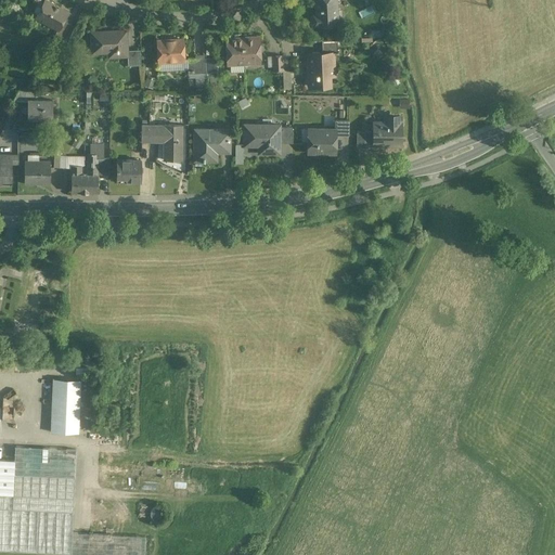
[(67,13),(44,0),(36,17),(59,28),(59,29),(63,21),(67,13)]
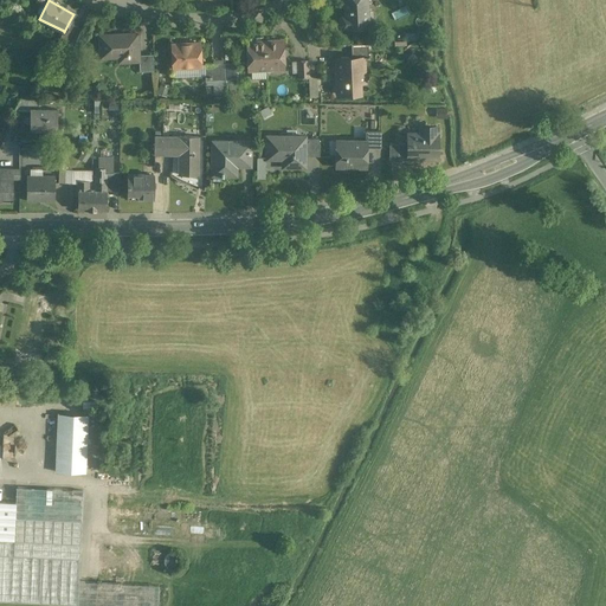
[(345,0),(346,17),(342,17),(340,20),(340,25),(343,27),(368,26),(366,0),(345,0)]
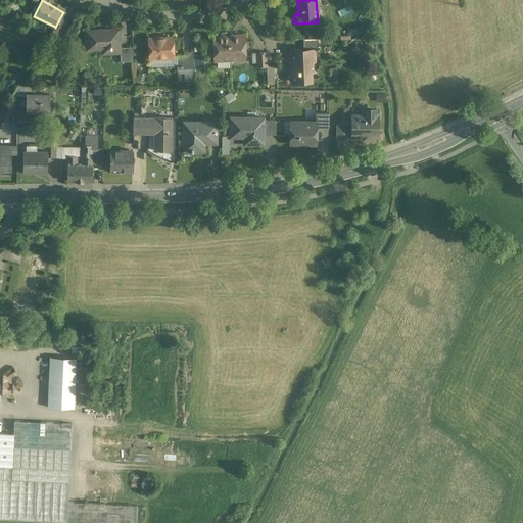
[(18,8),(7,3),(4,11),(14,15),(18,8)]
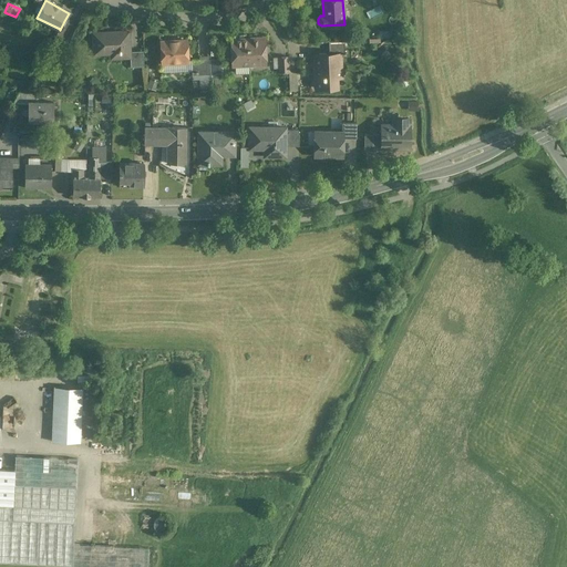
[(76,27),(64,21),(60,30),(60,29),(57,35),(70,40),(76,27)]
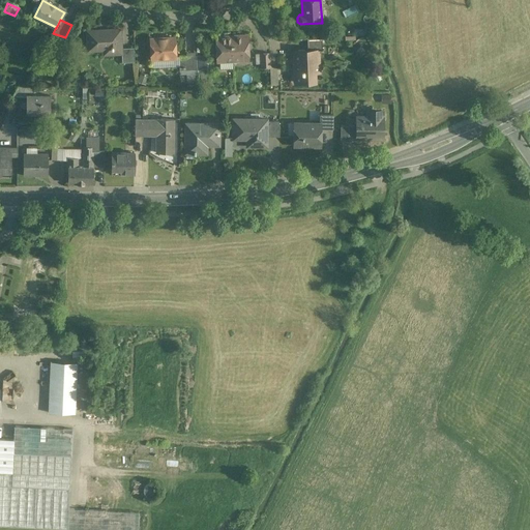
[(120,30),(87,31),(88,51),(98,50),(97,48),(111,47),(111,54),(121,54),(121,49),(120,30)]
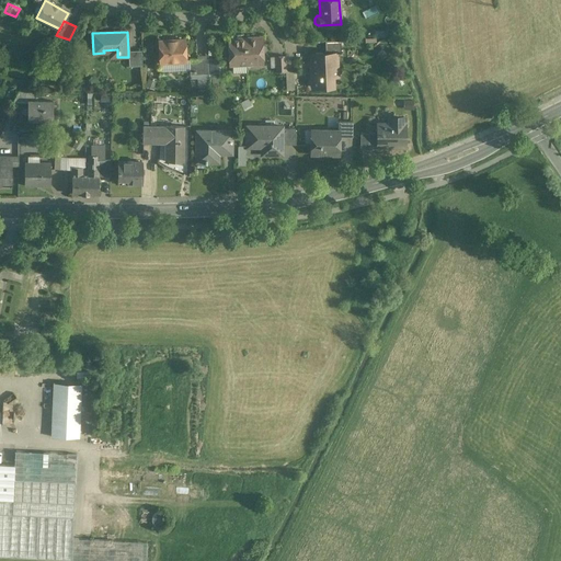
[(262,37),(245,38),(247,64),(263,64),(262,37)]
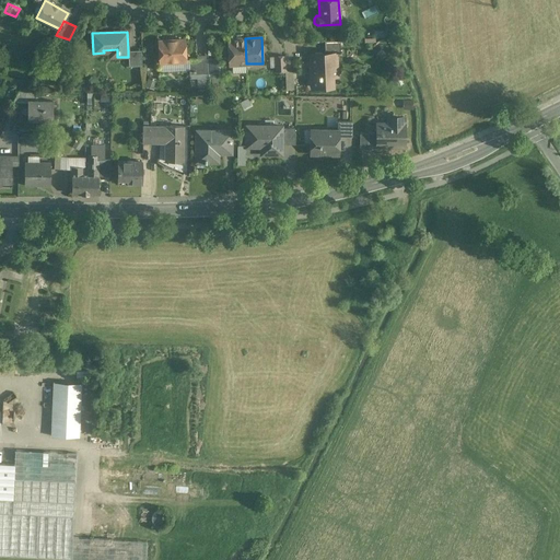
[(245,38),(228,38),(229,65),(246,63),(245,38)]
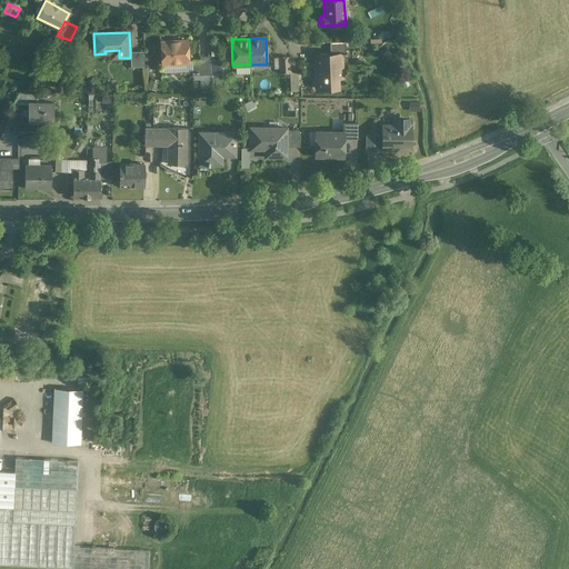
[(188,40),(161,42),(162,63),(163,63),(189,62),(189,61),(188,40)]
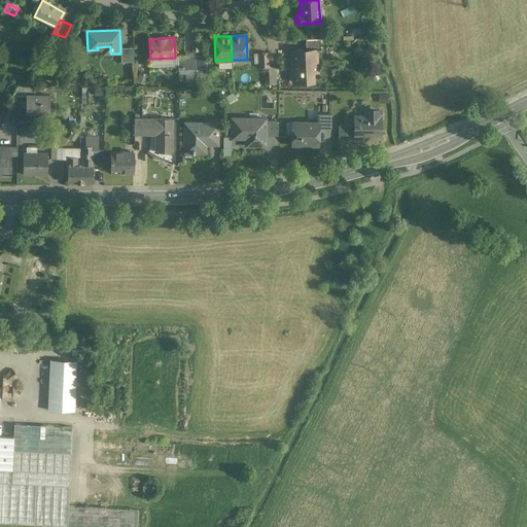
[(320,37),(306,38),(306,50),(317,50),(318,50),(321,50),(321,48),(320,48),(320,37)]
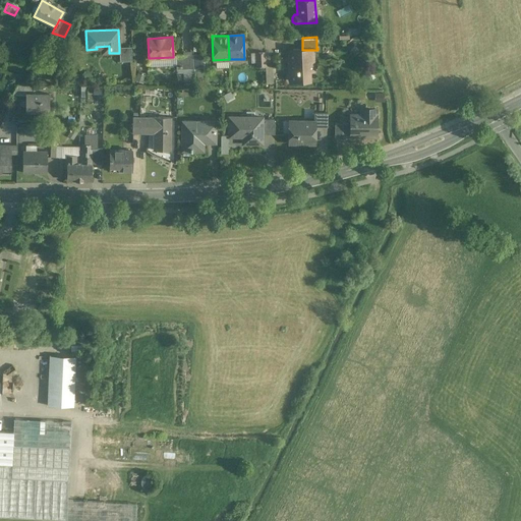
[(131,47),(119,48),(119,53),(120,62),(132,61),(131,47)]
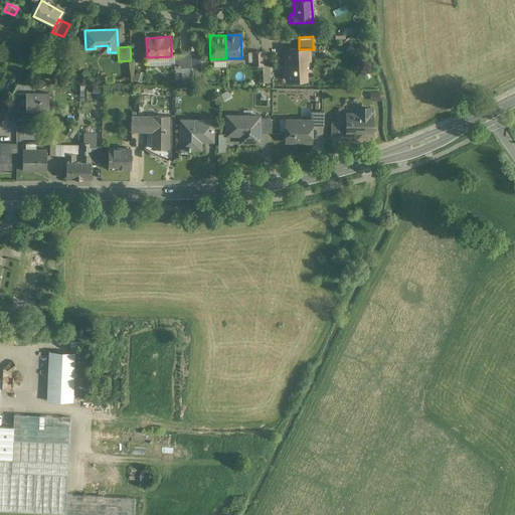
[(299,49),(286,49),(287,79),(305,78),(304,68),(310,68),(310,49),(299,49)]
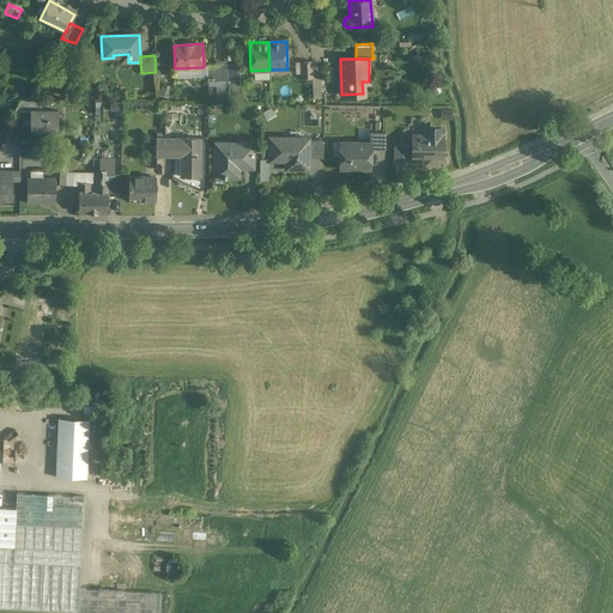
[(228,64),(204,66),(204,67),(176,68),(176,78),(207,77),(208,86),(216,86),(217,97),(229,97),(228,80),(228,64)]
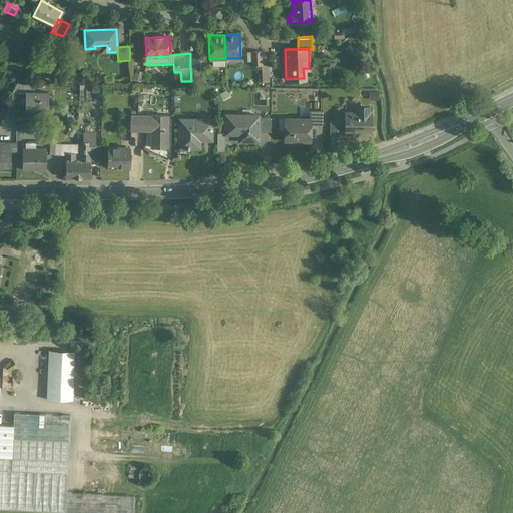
[(199,53),(190,53),(190,67),(200,67),(199,53)]
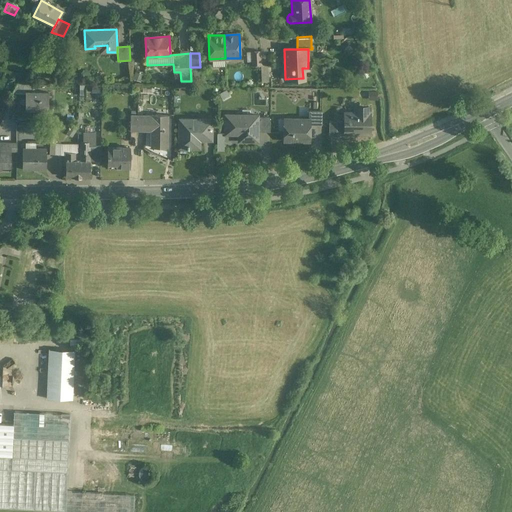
[(33,84),(17,84),(12,94),(26,94),(26,92),(32,92),(33,84)]
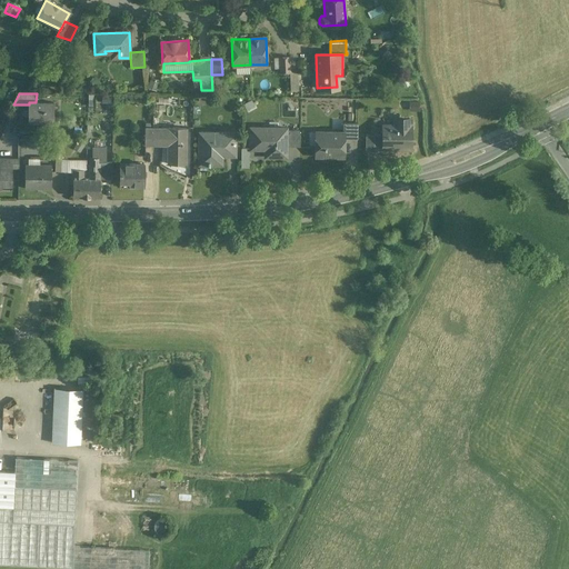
[(36,102),(29,102),(29,105),(29,121),(53,122),(53,119),(57,119),(57,112),(53,112),(55,102),(36,102)]
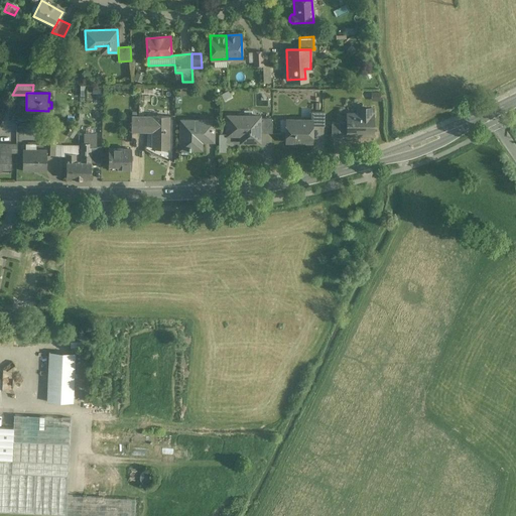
[(371,109),(359,109),(359,115),(349,115),(349,133),(371,133),(371,132),(374,130),(374,125),(371,122),(371,109)]
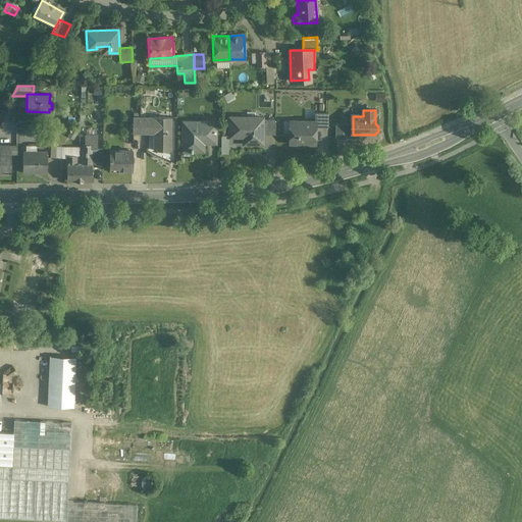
[(328,113),(315,113),(315,122),(316,122),(316,127),(327,127),(328,113)]
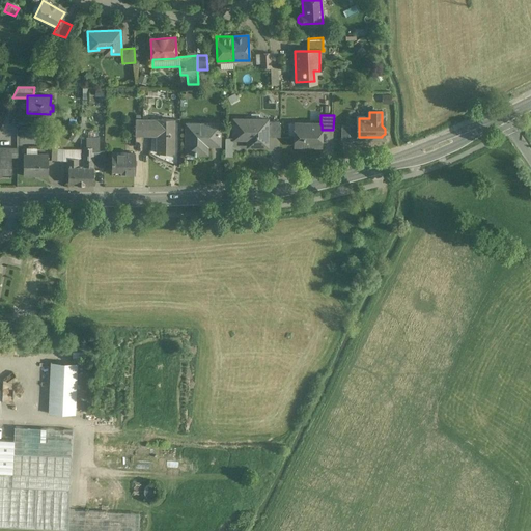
[(174,119),(157,119),(148,119),(148,135),(158,135),(158,154),(173,154),(174,119)]
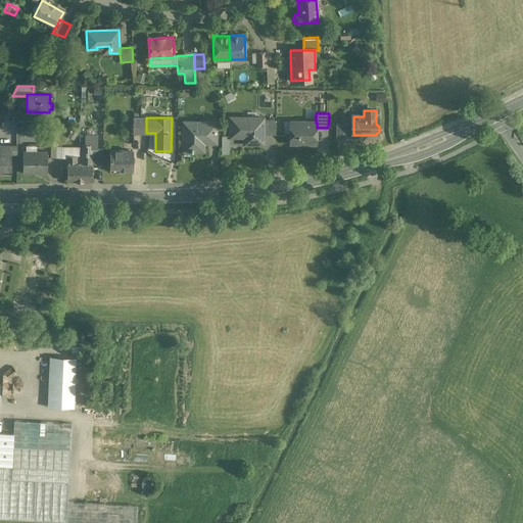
[(264,117),(230,117),(230,136),(250,136),(250,143),(264,143),(264,134),(264,120),(264,117)]
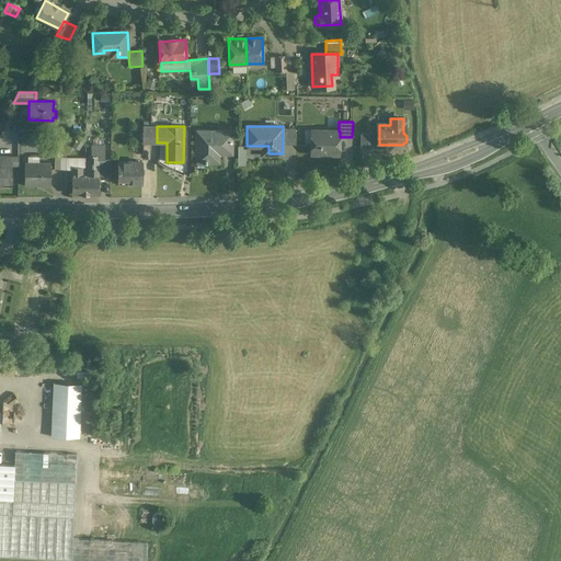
[(296,128),(283,128),(283,144),(295,144),(296,128)]
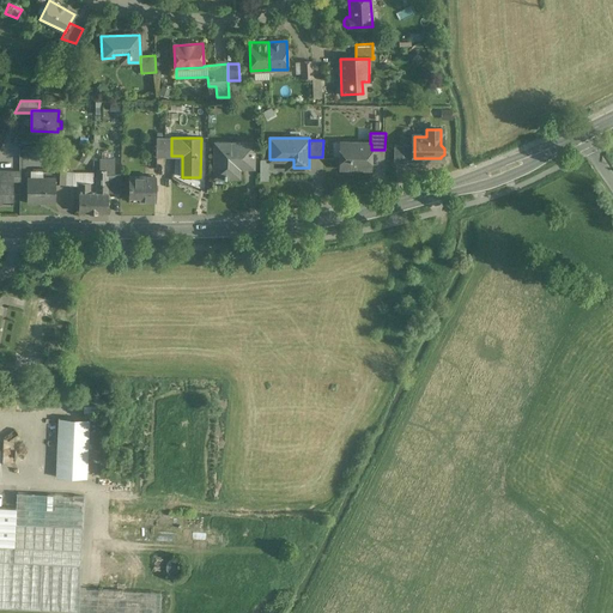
[(244,144),(216,143),(214,176),(224,176),(224,180),(226,180),(226,176),(238,176),(238,167),(252,167),(252,163),(244,163),(244,144)]
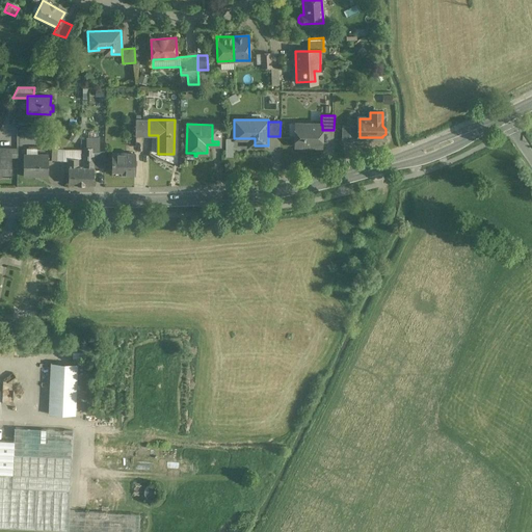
[(321,125),(295,124),(295,143),(297,145),(319,145),(322,143),(322,130),(322,125),(321,125)]
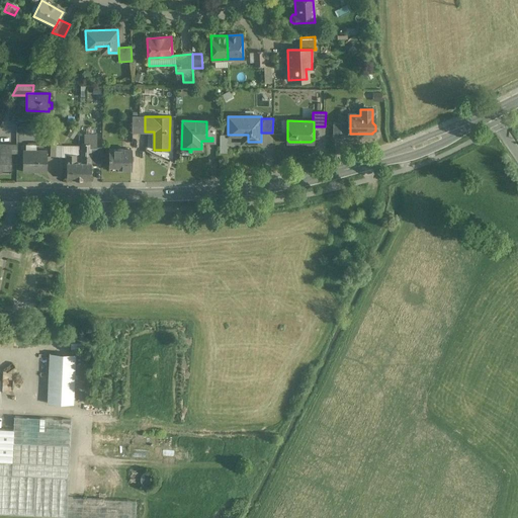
[(350,122),(340,122),(340,123),(340,136),(351,136),(351,134),(350,134),(350,122)]
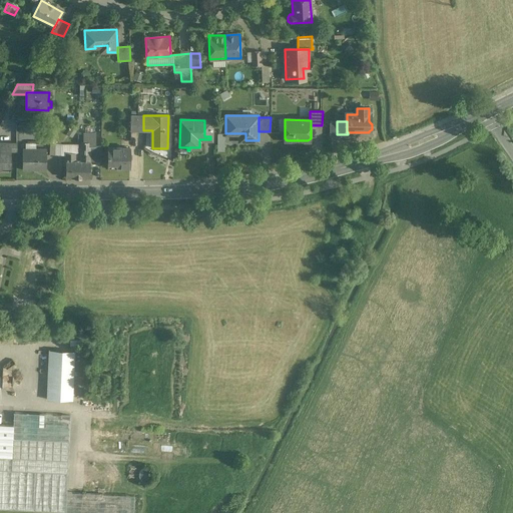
[(95,133),(84,133),(84,143),(81,143),(80,161),(78,161),(78,177),(90,178),(90,161),(94,161),(94,146),(95,146),(95,133)]
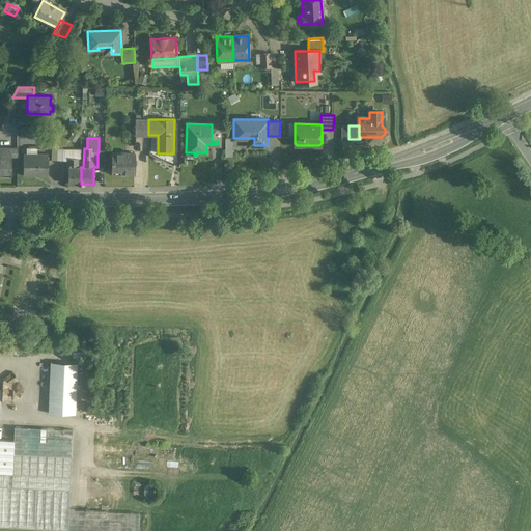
[(18,147),(0,147),(0,157),(1,157),(1,154),(11,154),(11,157),(18,157),(18,147)]
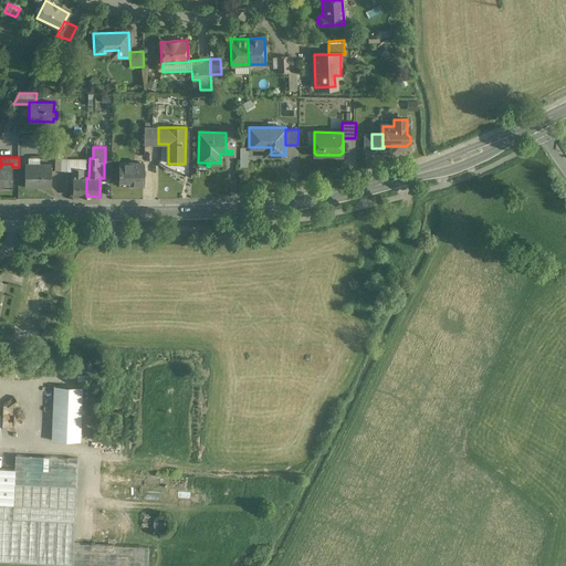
[(86,159),(67,158),(67,171),(73,171),(73,169),(83,169),(83,178),(86,178),(86,159)]
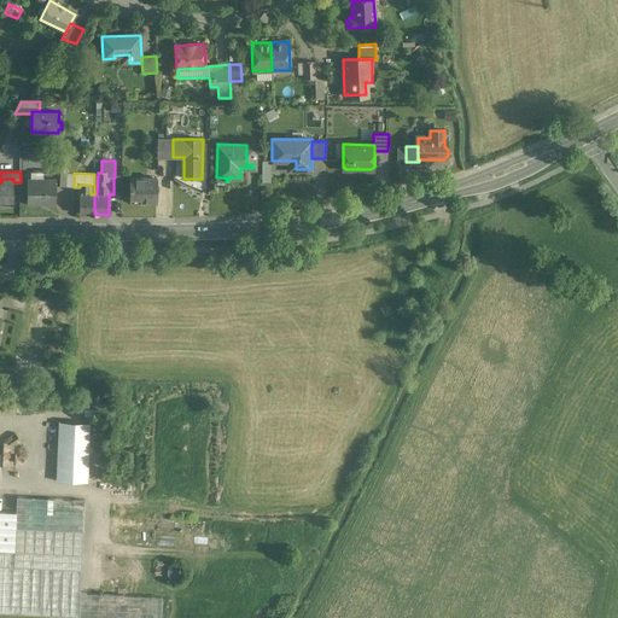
[(157,176),(129,176),(129,200),(157,200),(157,176)]
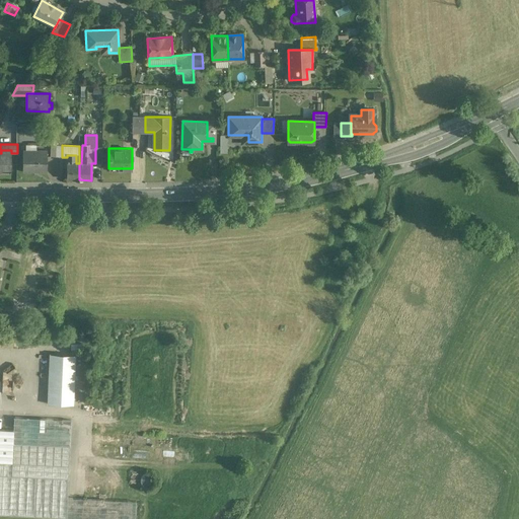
[(11,153),(11,150),(1,150),(1,153),(0,153),(0,172),(2,172),(2,169),(11,169),(11,153)]
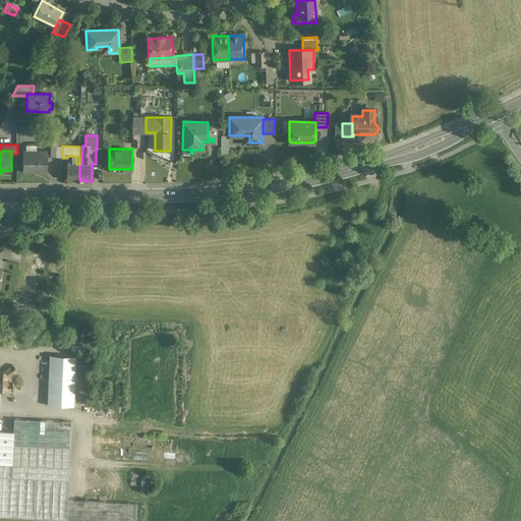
[(47,152),(23,152),(23,173),(47,173),(47,152)]
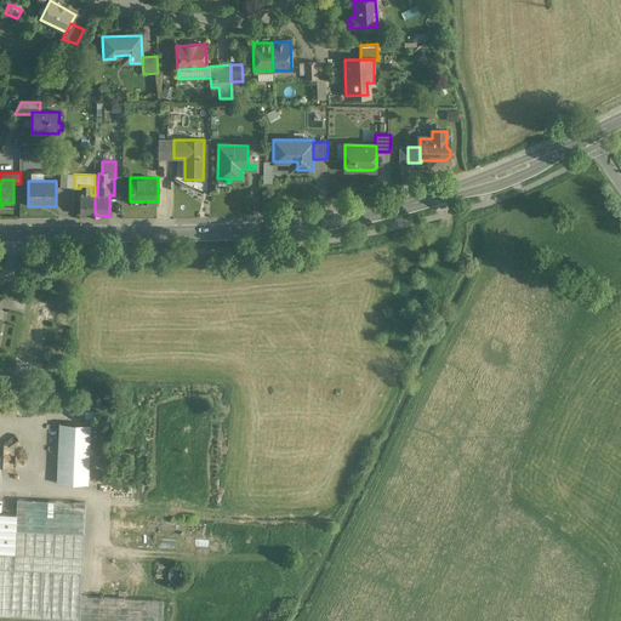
[(91,186),(80,186),(80,188),(80,195),(80,215),(95,215),(95,195),(91,195),(91,186)]
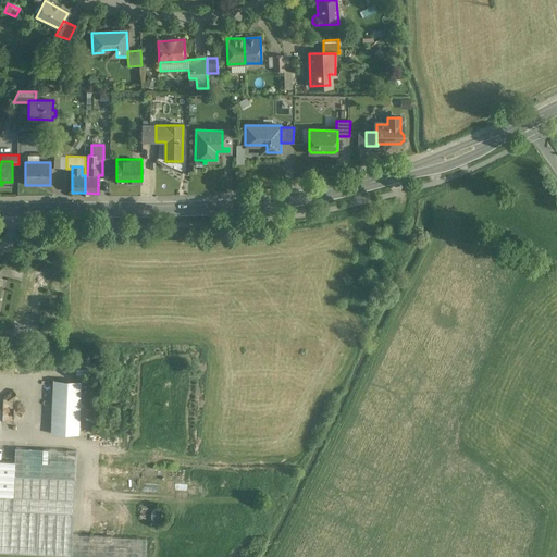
[(82,382),(53,380),(51,433),(79,434),(82,382)]
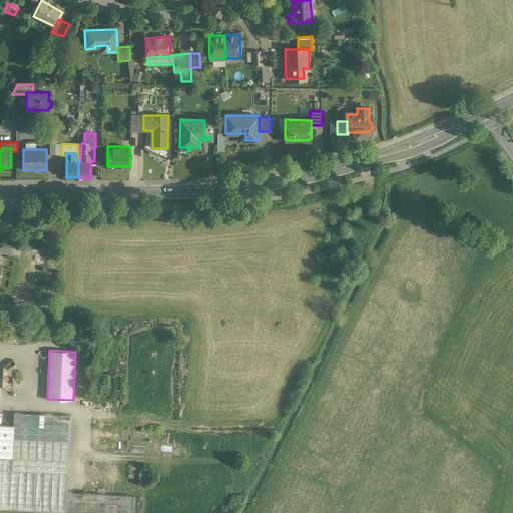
[(70,416),(14,413),(14,426),(13,438),(69,441),(70,416)]
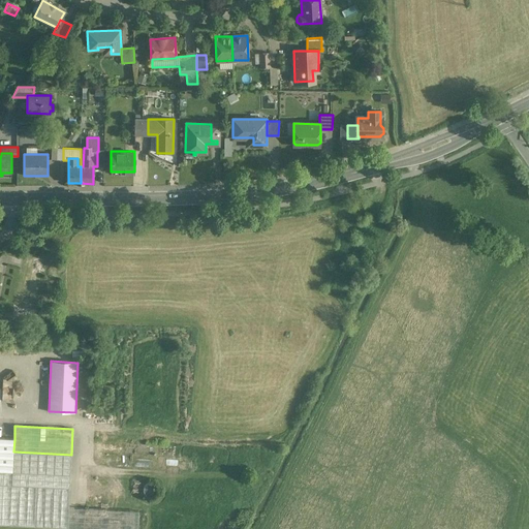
[(14,439),(0,438),(0,524),(68,528),(69,507),(71,455),(13,452),(14,439)]
